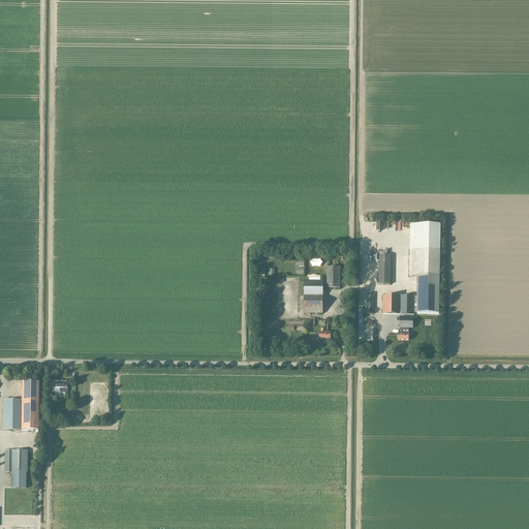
[(410,221),(410,250),(440,250),(440,221),(410,221)]
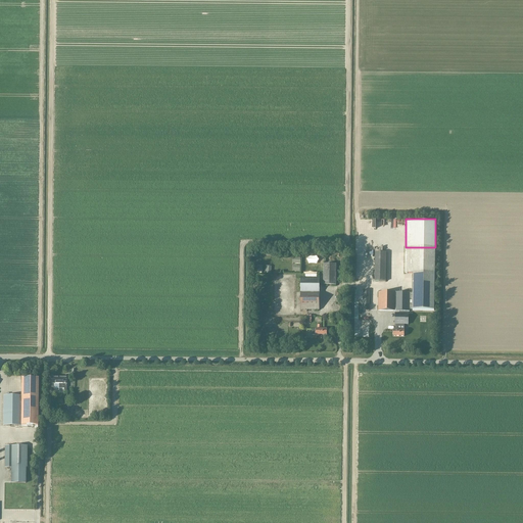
[(405,273),(413,274),(434,273),(435,247),(406,247),(405,273)]
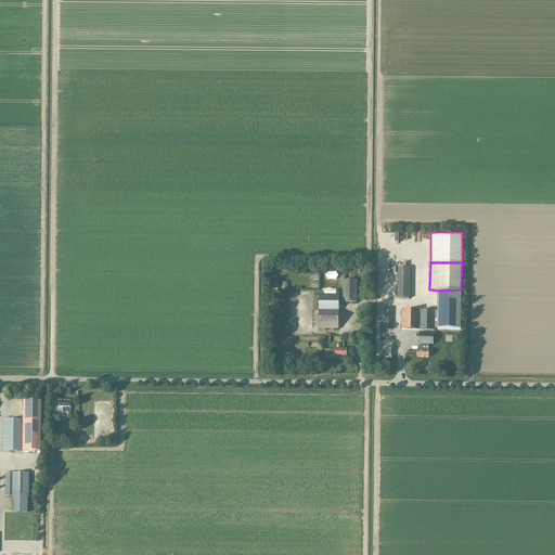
[(398,268),(398,298),(409,298),(410,268),(398,268)]
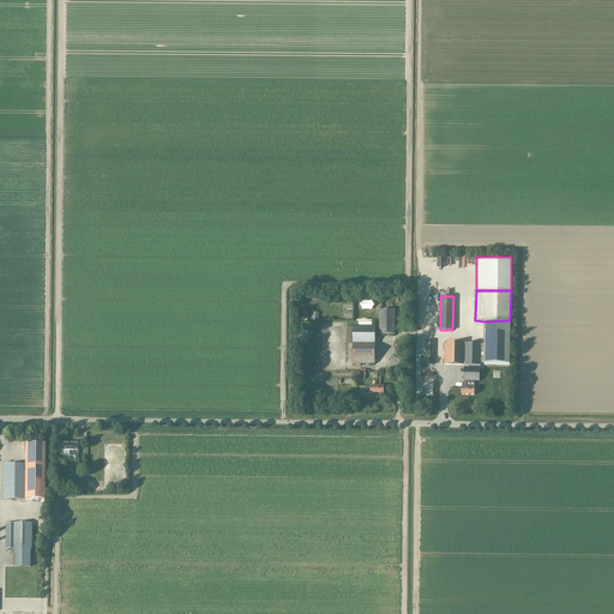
[(395,335),(395,311),(379,309),(379,335),(395,335)]
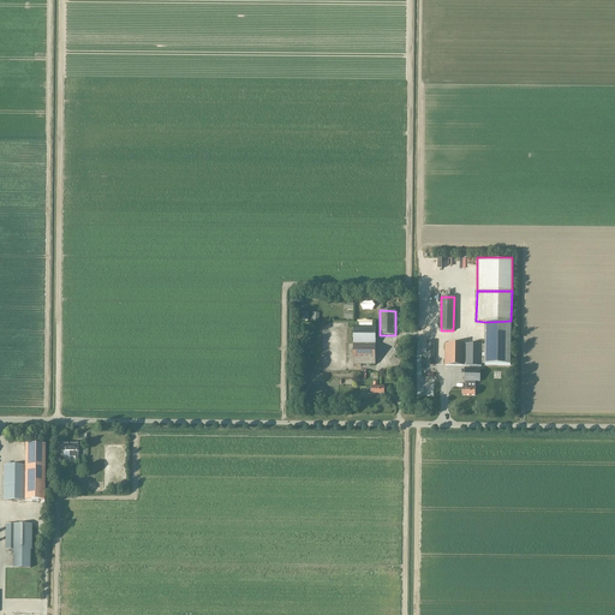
[(511,365),(511,321),(485,322),(485,345),(466,345),(445,344),(445,365),(482,366),(482,364),(485,364),(511,365)]
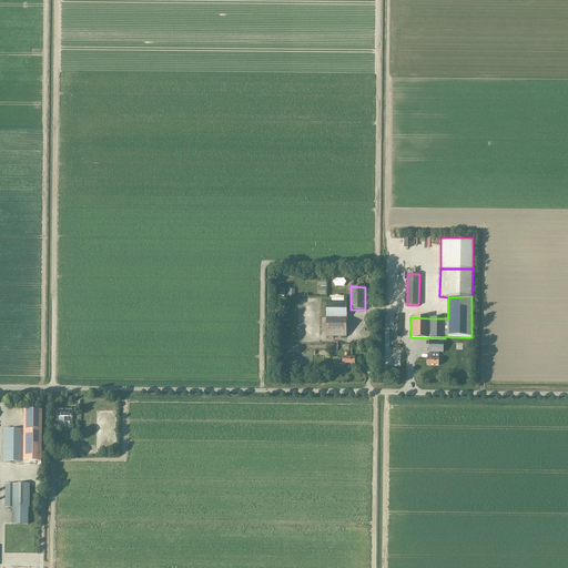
[(326,316),(346,317),(347,317),(347,303),(326,303),(326,316)]
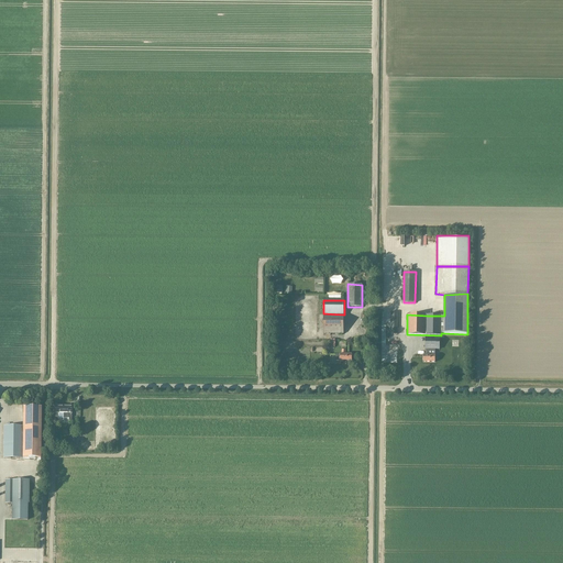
[(386,334),(397,334),(397,312),(392,312),(390,324),(386,324),(386,334)]
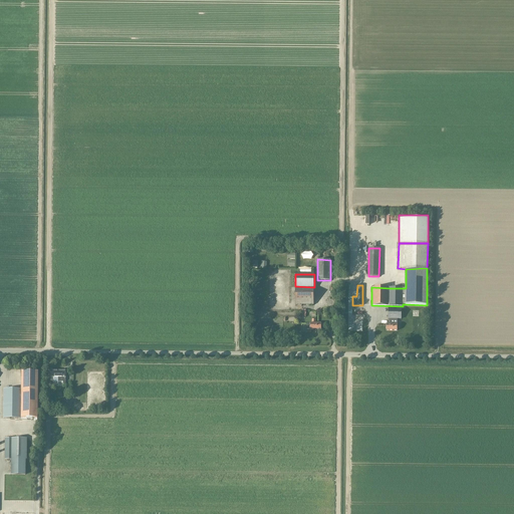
[(313,304),(313,287),(295,286),(295,304),(313,304)]
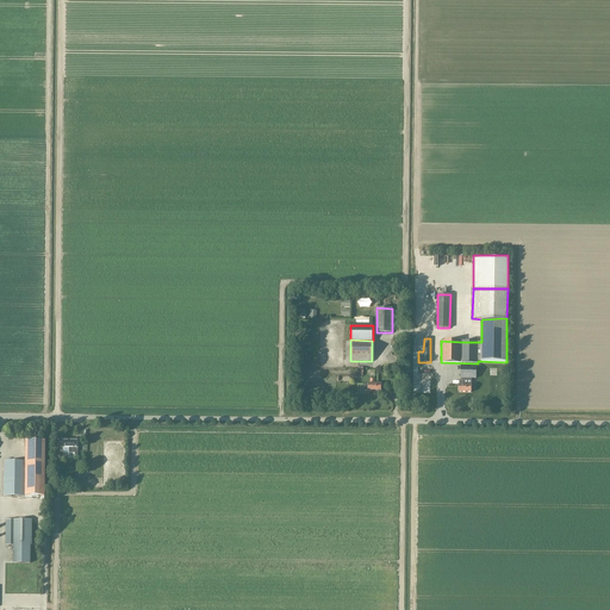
[(477,379),(477,366),(461,365),(461,378),(477,379)]
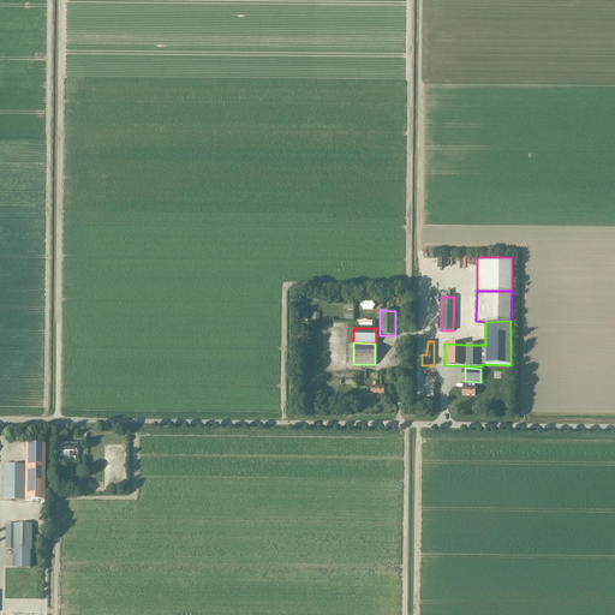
[(371,387),(366,387),(366,394),(371,394),(384,394),(384,387),(377,387),(377,382),(374,382),(374,387),(371,387)]
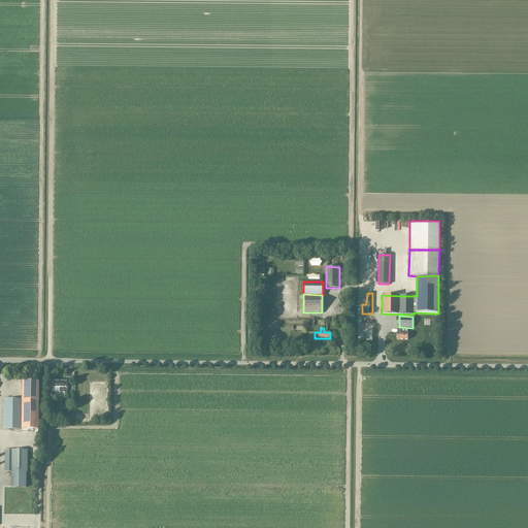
[(407,339),(408,333),(402,333),(402,329),(399,329),(398,333),(397,333),(396,339),(407,339)]
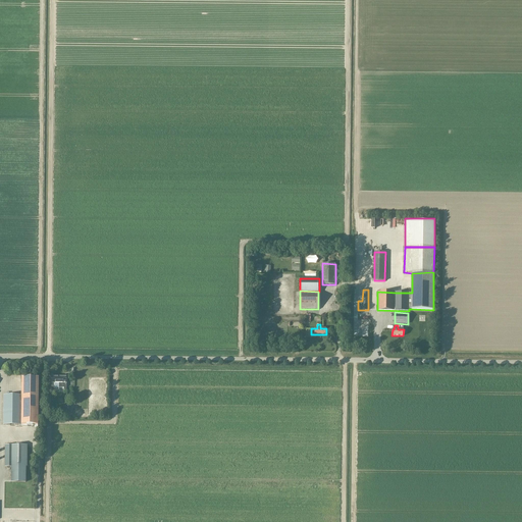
[(2,423),(20,423),(20,425),(34,425),(34,427),(38,427),(38,377),(21,377),(21,397),(3,397),(2,423)]
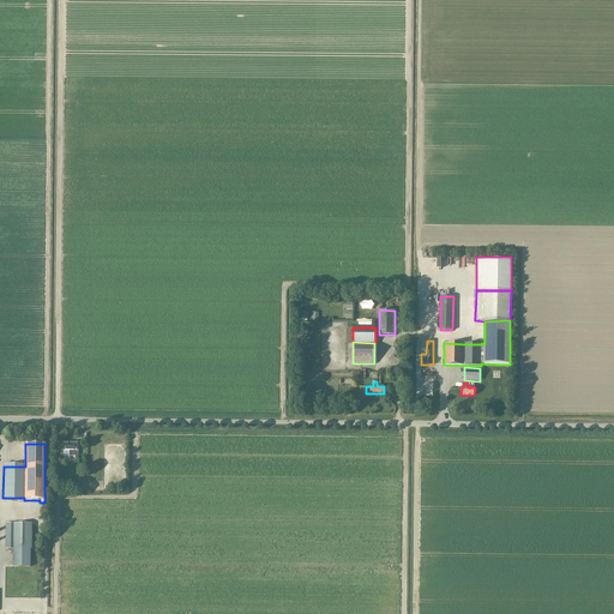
[(30,525),(6,525),(6,549),(13,549),(13,567),(30,567),(30,525)]
